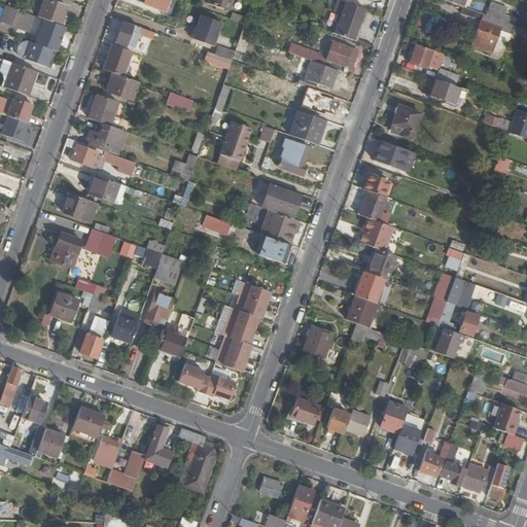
[(167,0),(145,0),(145,2),(165,8),(167,0)]
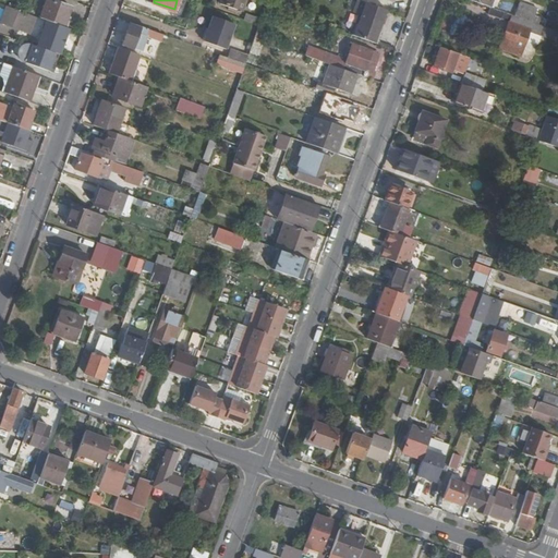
[(246,0),(221,0),(221,2),(243,11),(246,0)]
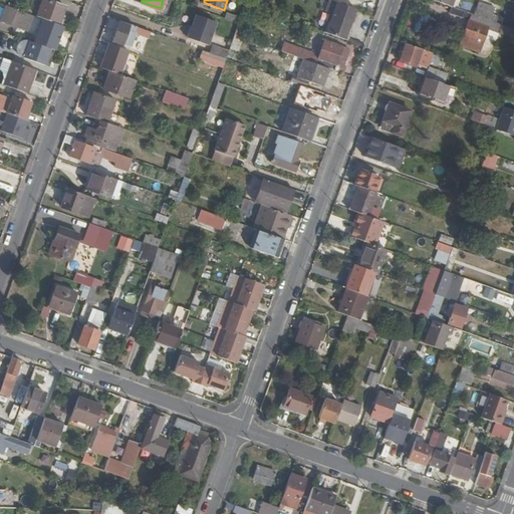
[(341,0),(330,30),(349,37),(360,7),(341,0)]
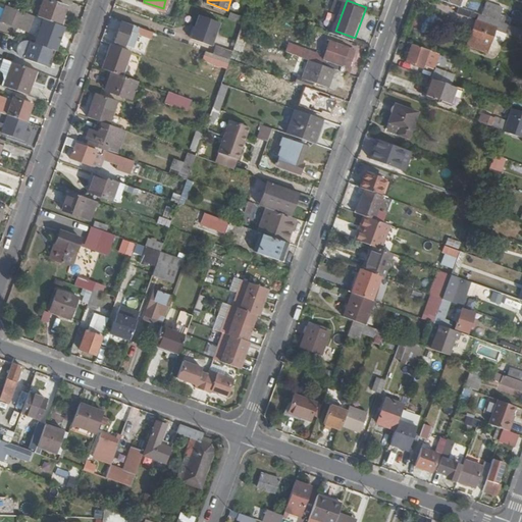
[(498,0),(492,0),(488,13),(500,17),(505,19),(511,4),(498,0)]
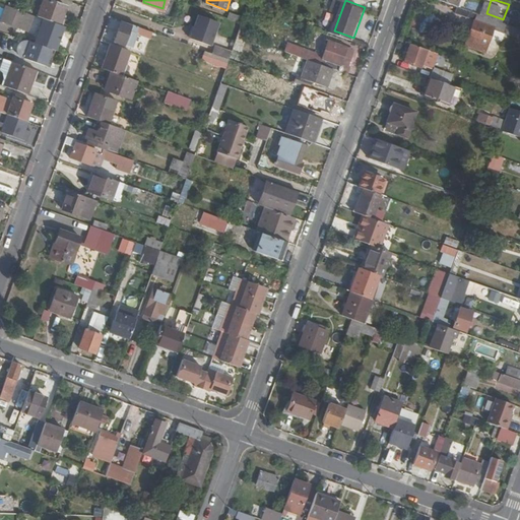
[(61,25),(64,16),(67,8),(46,1),(39,17),(61,25)]
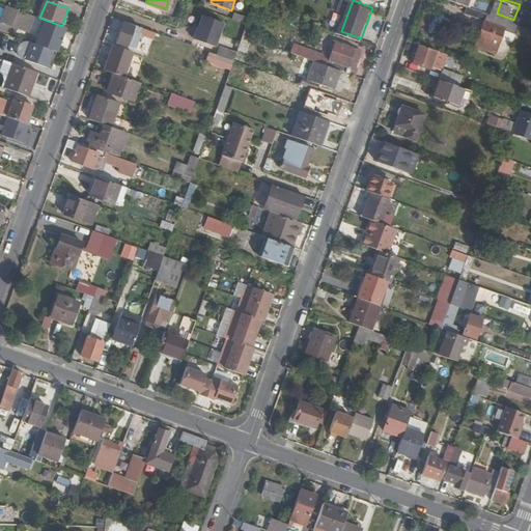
[(500,43),(508,18),(497,14),(481,7),(479,14),(486,16),(479,35),(500,43)]
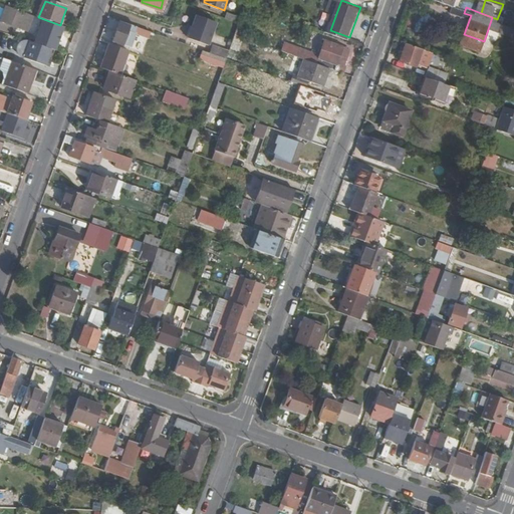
[(217,22),(198,15),(189,36),(210,43),(217,22)]
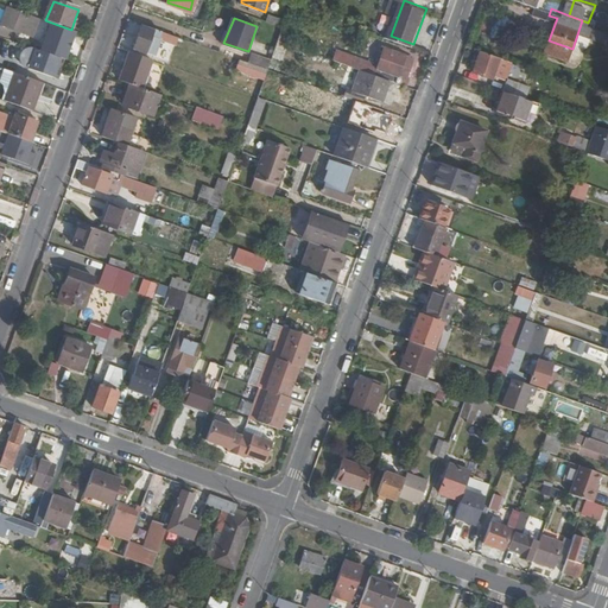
[(32,37),(38,23),(30,20),(27,26),(23,24),(20,30),(25,32),(25,35),(32,37)]
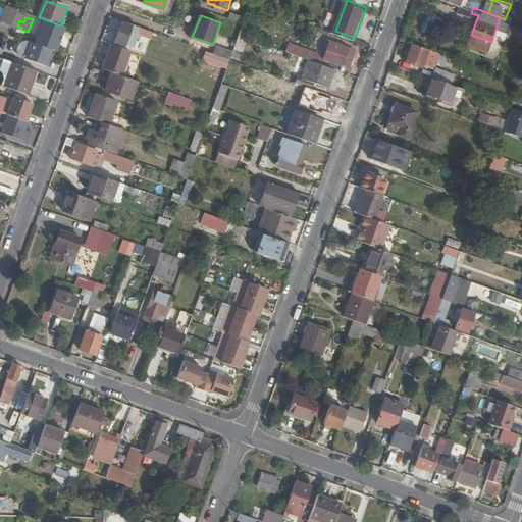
[(150,29),(123,19),(116,41),(125,44),(131,31),(137,33),(138,31),(148,35),(150,29)]
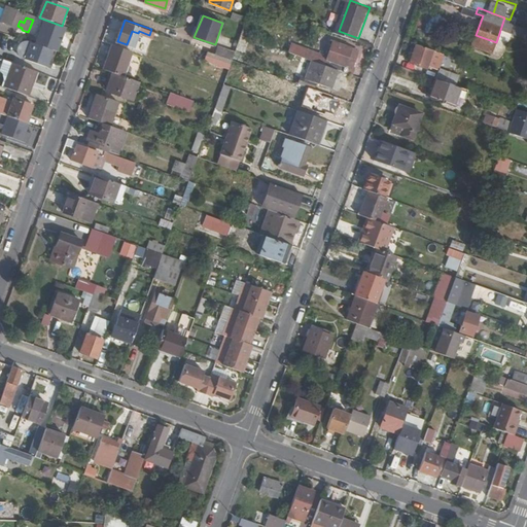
[(526,29),(505,22),(502,29),(526,37),(526,29)]
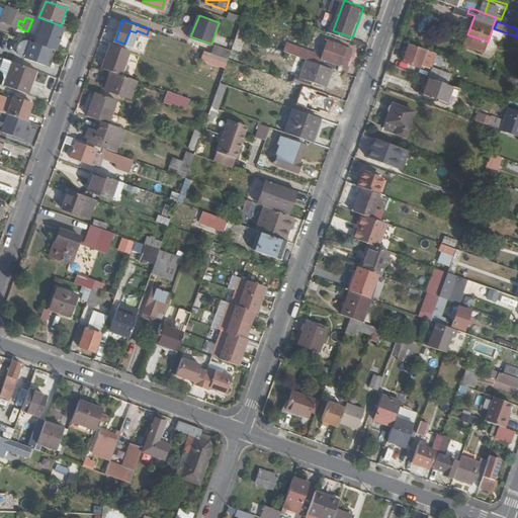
[(0,28),(9,33),(12,28),(2,23),(0,26),(0,28)]
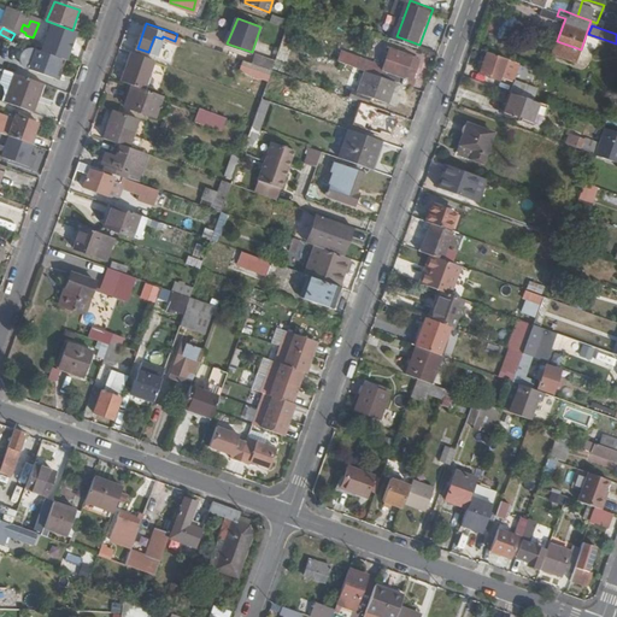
[(298,31),(288,28),(283,41),(293,45),(298,31)]
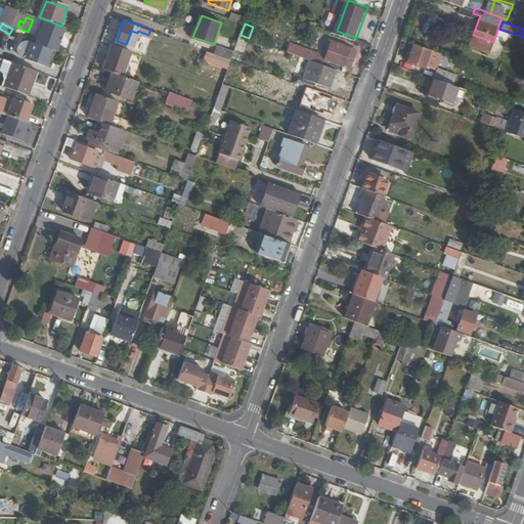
[(336,39),(335,42),(351,53),(353,46),(336,39)]
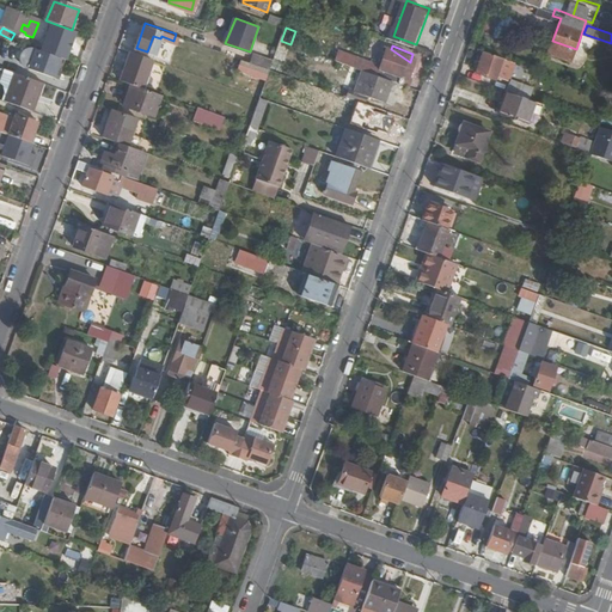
[(409,87),(415,68),(387,49),(381,69),(379,77),(393,81),(409,87)]
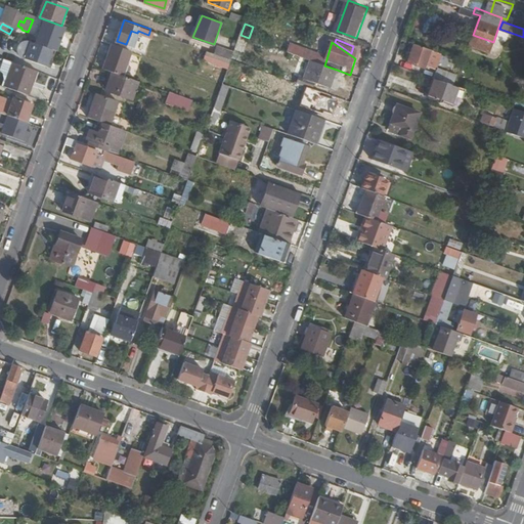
[(25,59),(47,68),(49,61),(53,50),(31,43),(25,59)]
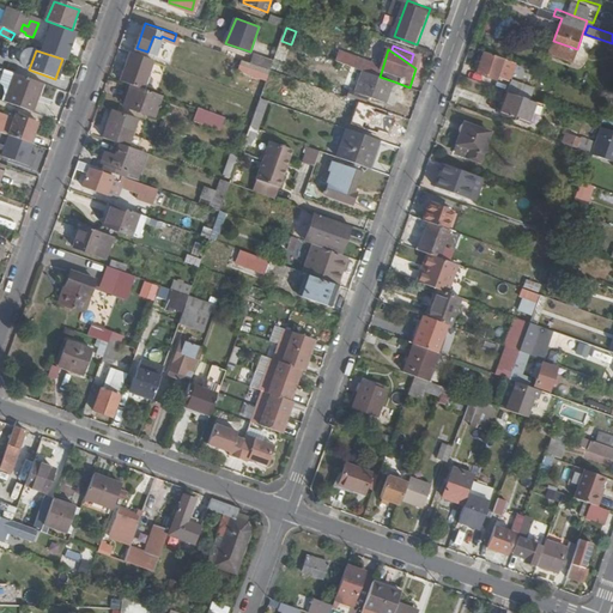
[(337,61),(364,71),(380,77),(382,70),(368,65),(369,62),(359,59),(359,56),(341,50),(337,61)]
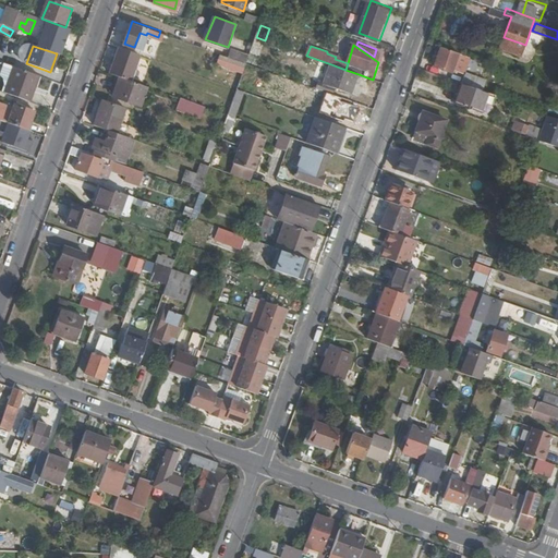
[(458,52),(440,46),(435,60),(437,61),(435,67),(450,72),(458,52)]
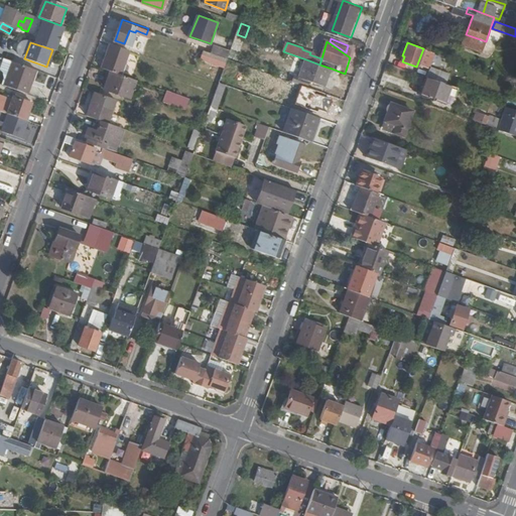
[(132,49),(114,43),(105,67),(111,69),(124,73),(132,49)]
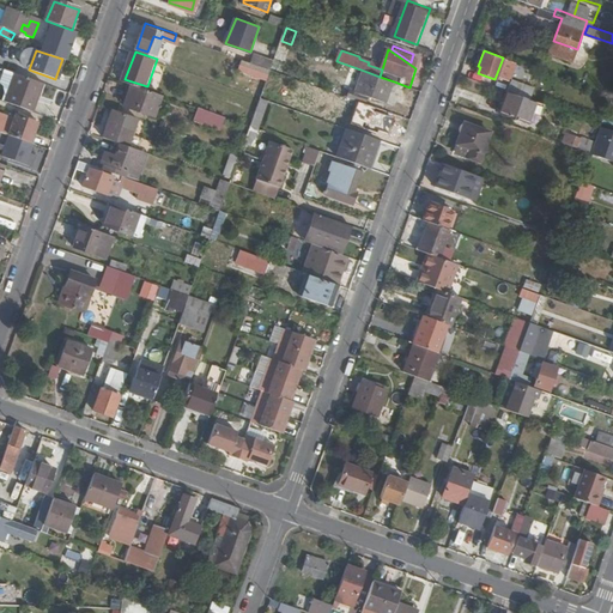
[(250,64),(242,60),(238,70),(267,78),(273,60),(253,54),(250,64)]
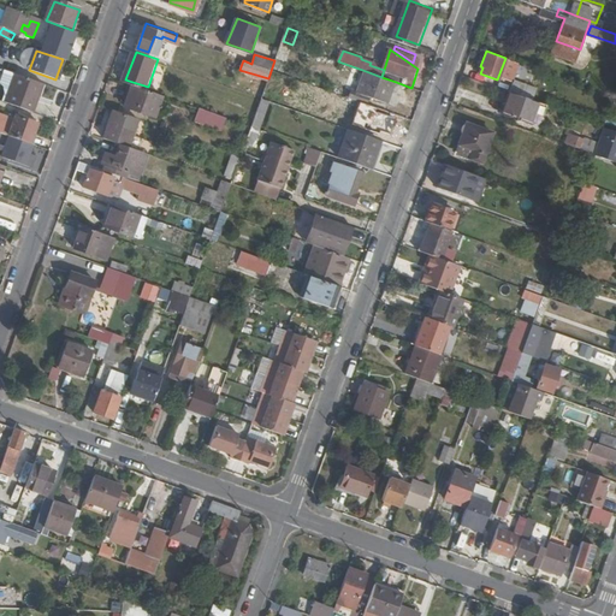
[(282,72),(273,69),(262,98),(272,101),(282,72)]
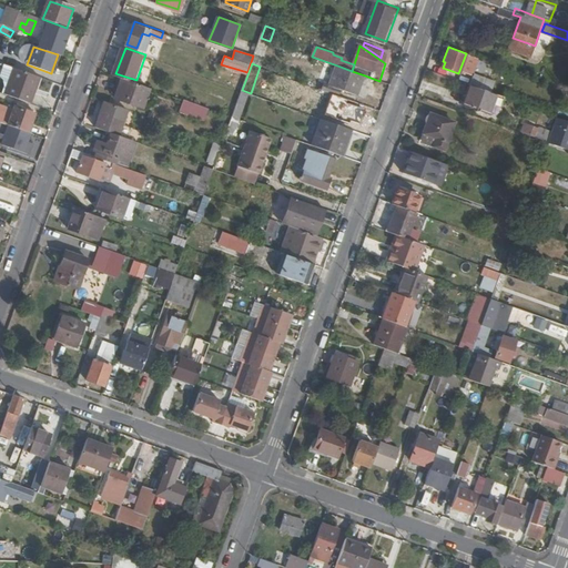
[(323,90),(338,95),(342,88),(358,94),(365,75),(352,71),(337,66),(331,83),(326,82),(323,90)]
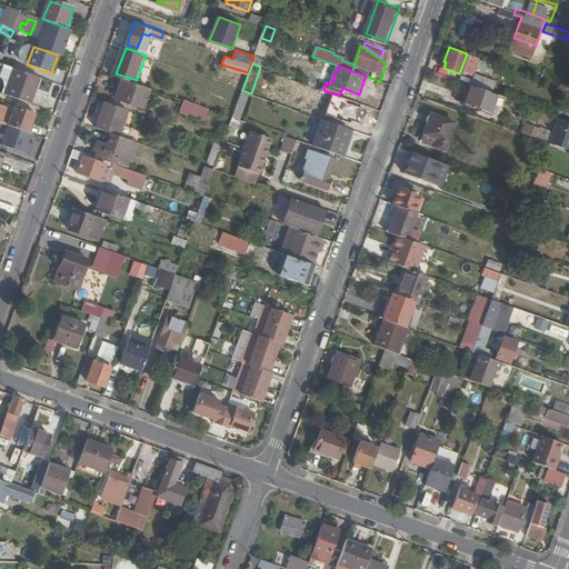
[(8,95),(33,103),(38,92),(35,91),(40,78),(19,70),(8,95)]
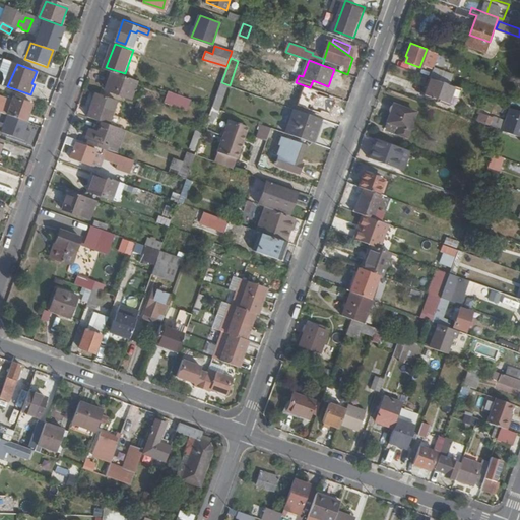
[(433,67),(430,77),(449,84),(452,74),(433,67)]
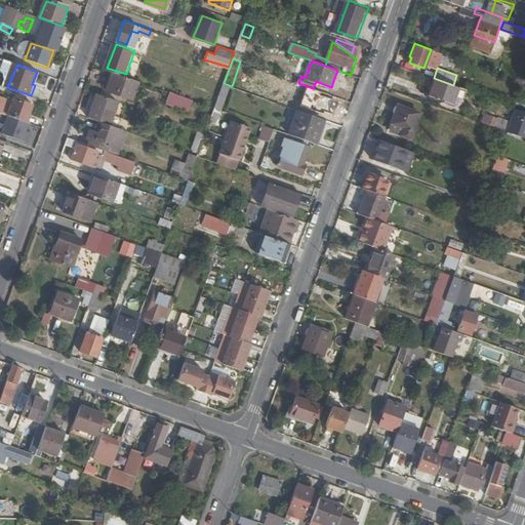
[(126,74),(113,70),(107,88),(131,97),(137,79),(126,74)]
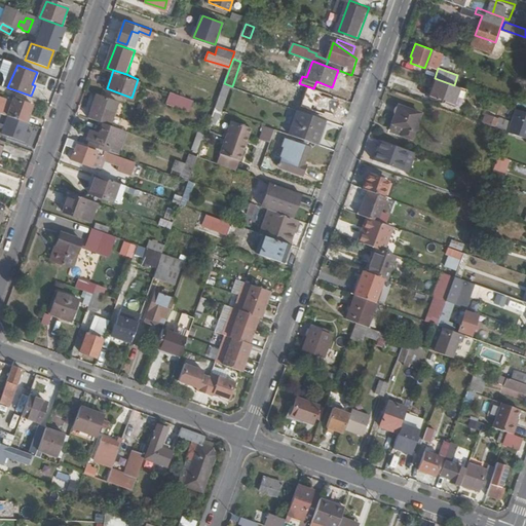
[(454,85),(435,78),(427,96),(452,104),(458,86),(454,85)]
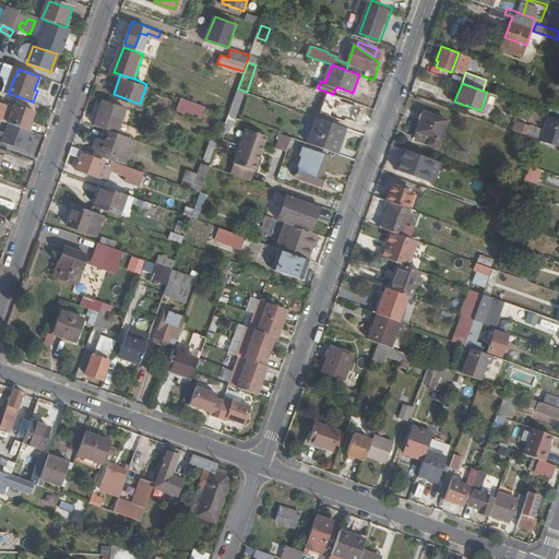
[(170,95),(158,91),(155,100),(167,105),(170,95)]
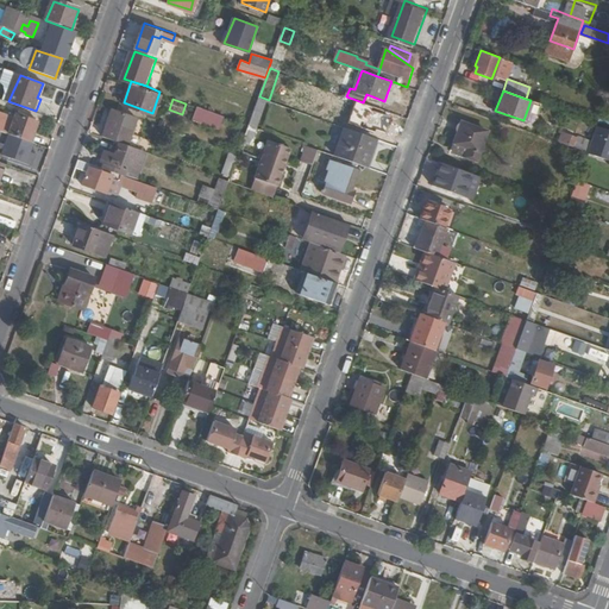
[(190,120),(218,131),(224,118),(196,106),(190,120)]
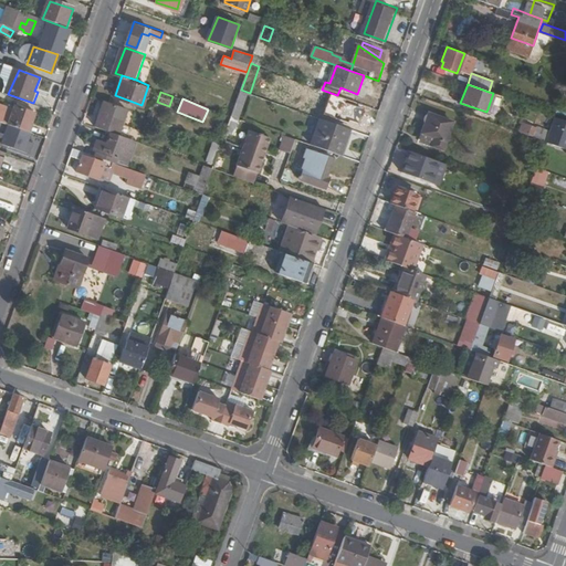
[(238,98),(233,112),(244,115),(249,103),(238,98)]
